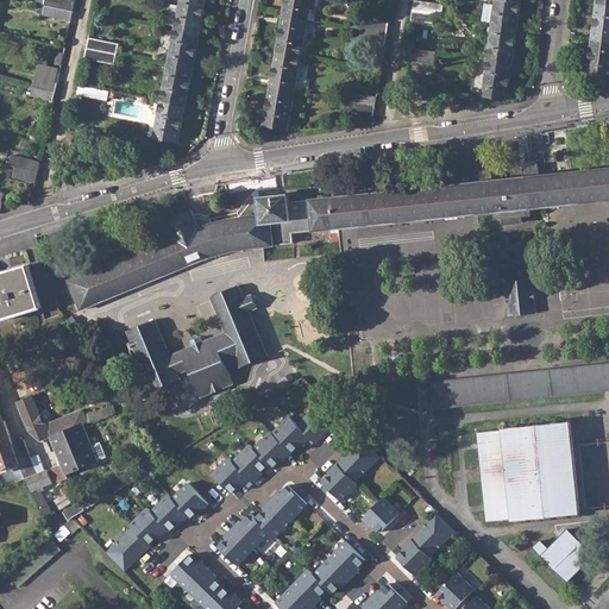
[(45,4),(74,11),(76,0),(74,0),(36,0),(36,1),(45,4)]
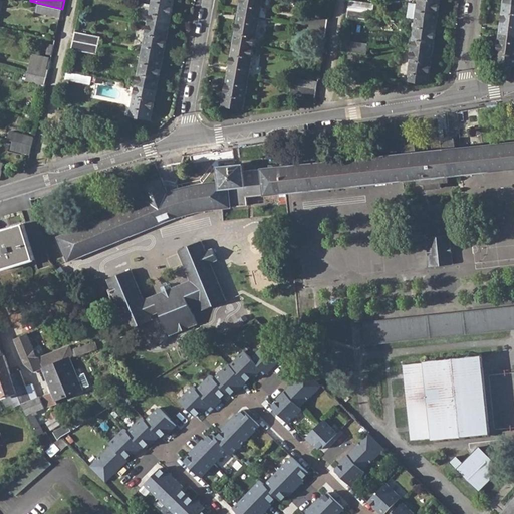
[(152,0),(148,22),(170,27),(174,0),(152,0)]
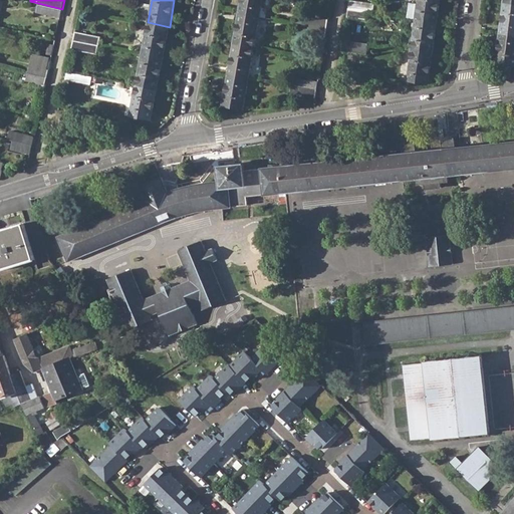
[(240,0),(238,14),(259,17),(261,0),(240,0)]
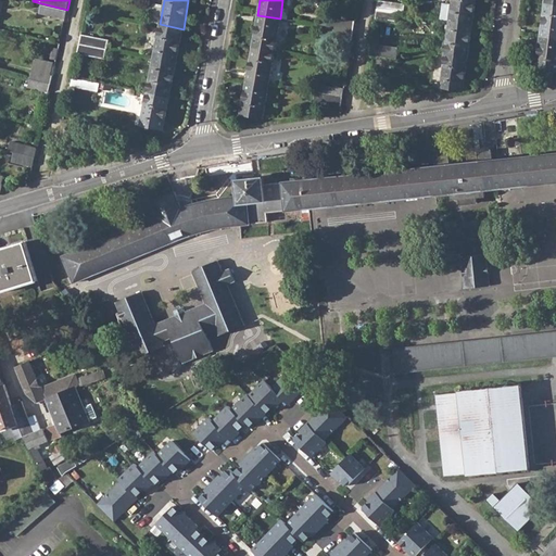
[(451,0),(449,20),(471,23),(475,0),(451,0)]
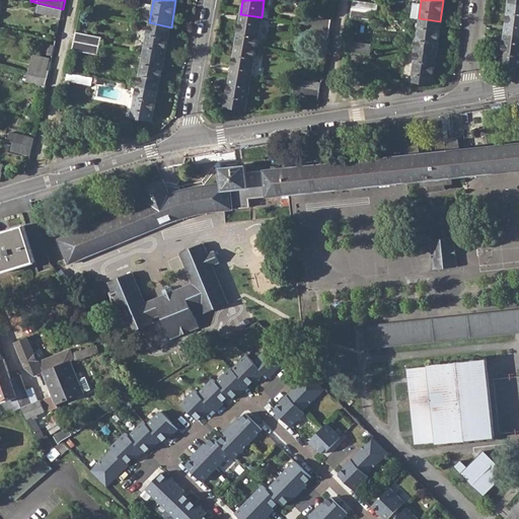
[(370,12),(376,13),(377,4),(353,1),(351,10),(370,12)]
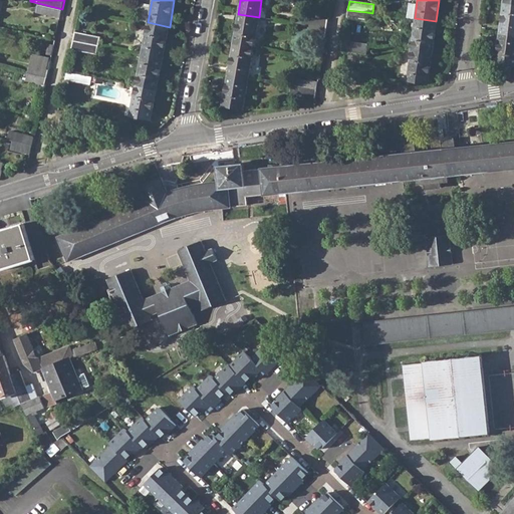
[(499,33),(513,34),(513,3),(503,2),(499,33)]
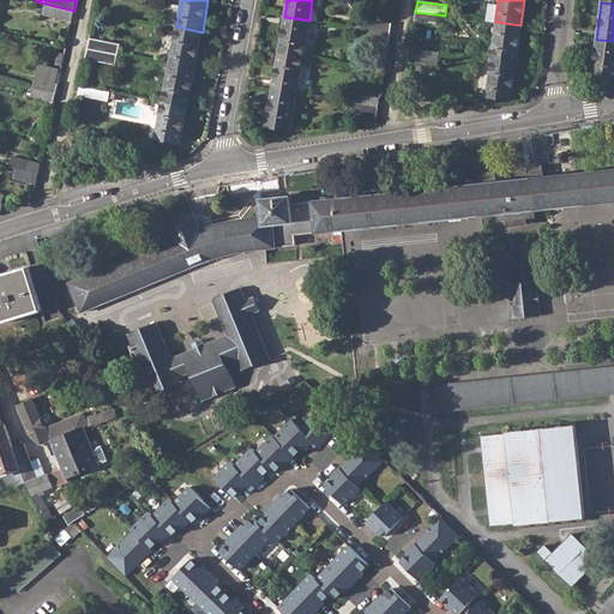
[(43,13),(72,20),(74,11),(46,4),(43,13)]
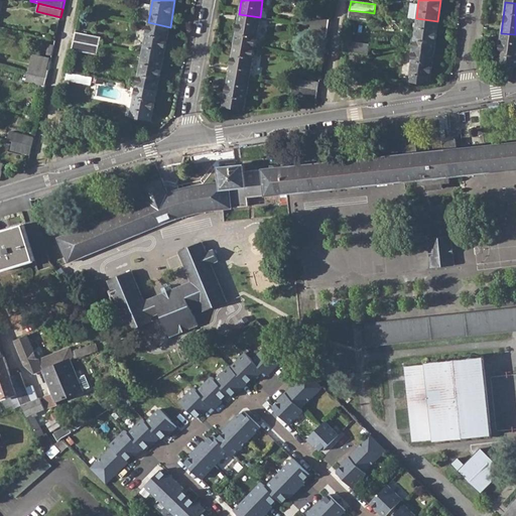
[(366,20),(368,12),(349,10),(348,18),(366,20)]
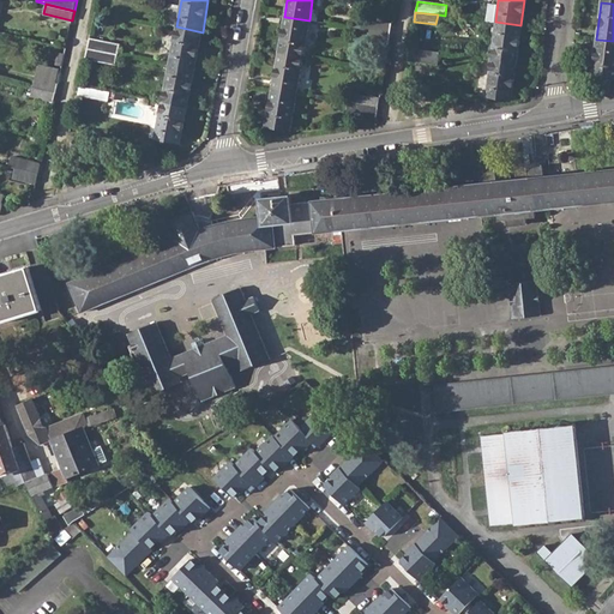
[(278,53),(302,58),(309,20),(284,17),(278,53)]
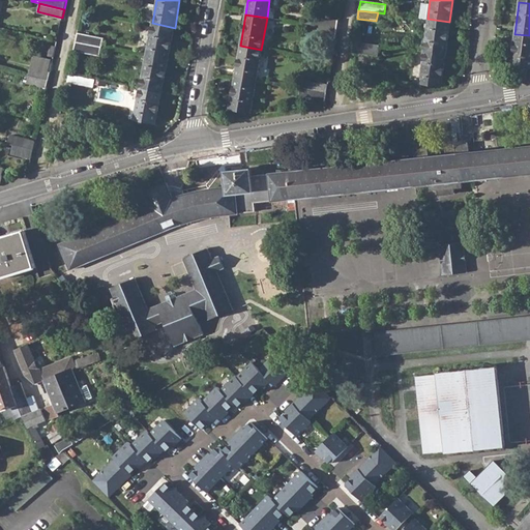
[(312,25),(336,29),(339,20),(313,17),(312,25)]
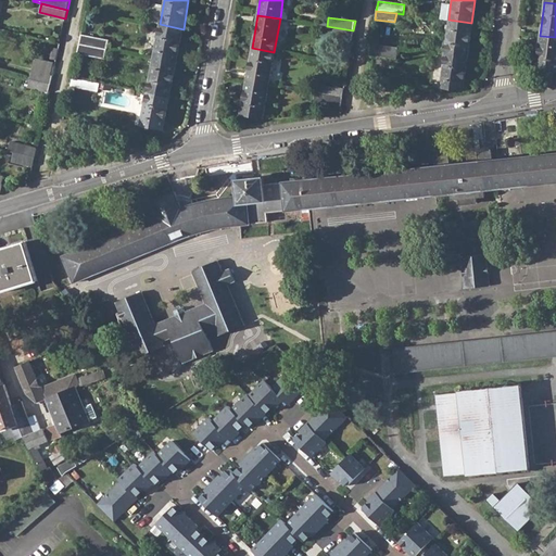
[(444,53),(467,57),(471,23),(449,20),(444,53)]
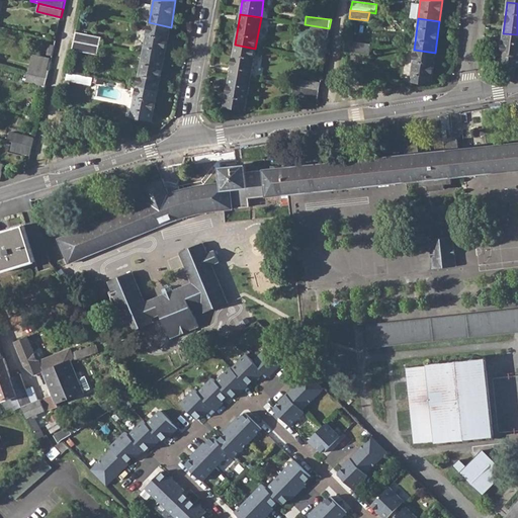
[(143,55),(164,58),(171,27),(149,22),(143,55)]
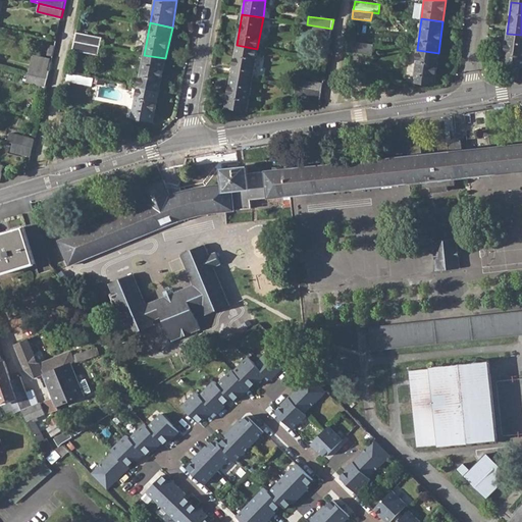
[(305,32),(330,36),(331,29),(307,24),(305,32)]
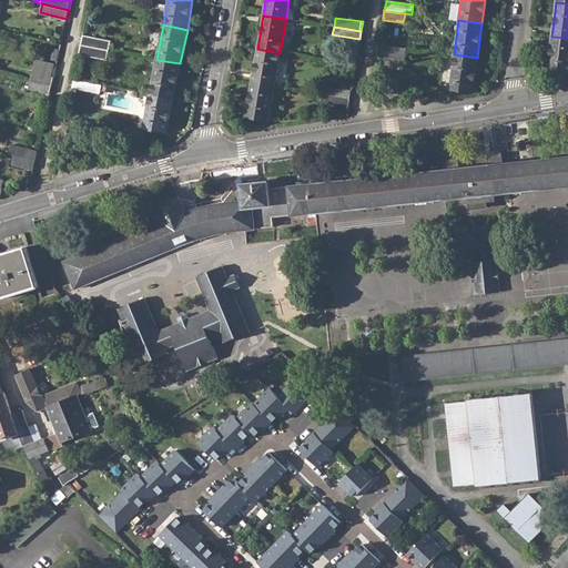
[(81,44),(108,50),(110,40),(83,34),(81,44)]
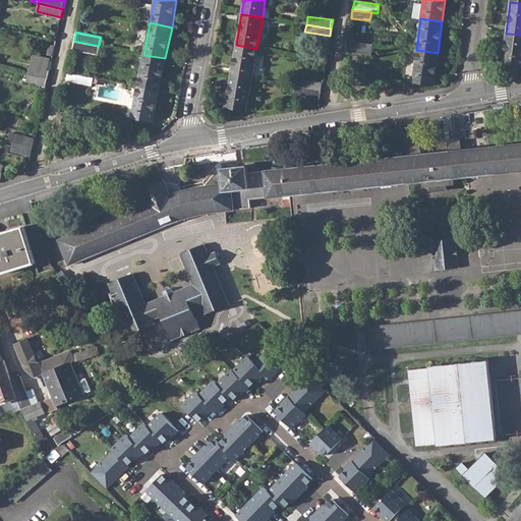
[(502,65),(520,66),(520,35),(506,34),(502,65)]
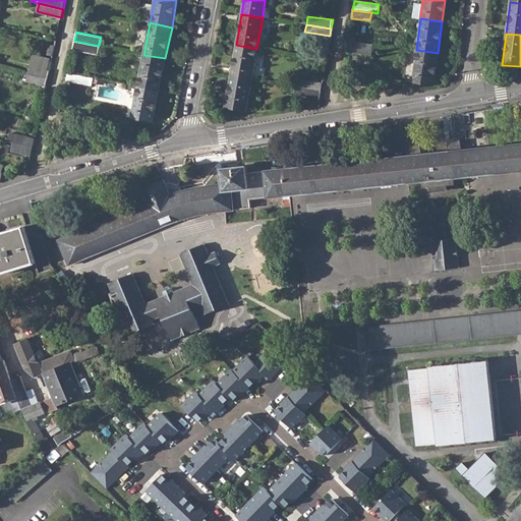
[(72,49),(98,54),(99,46),(74,41),(72,49)]
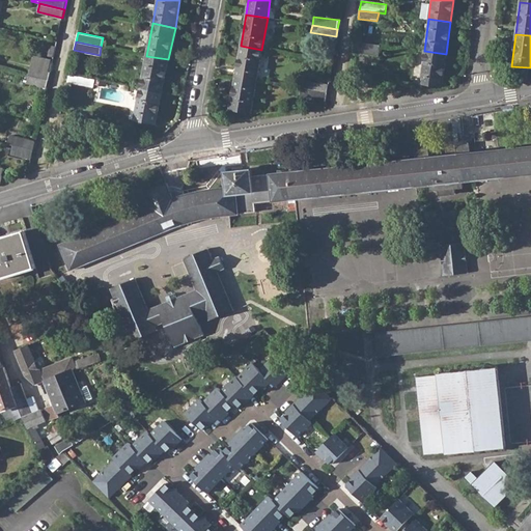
[(353,53),(378,56),(379,45),(355,42),(353,53)]
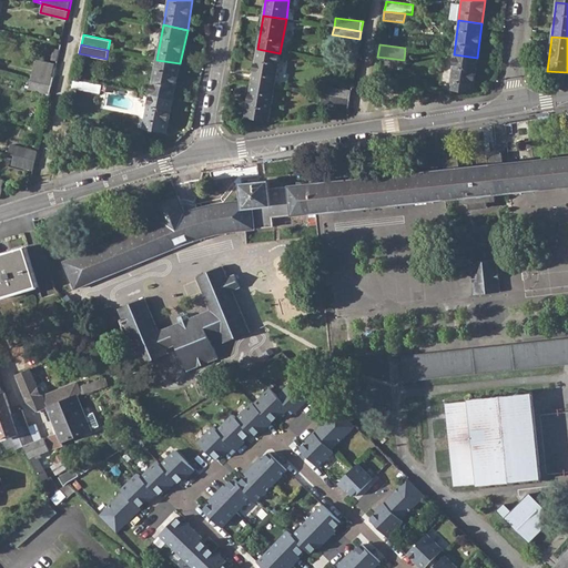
[(251,83),(274,88),(280,53),(257,49),(251,83)]
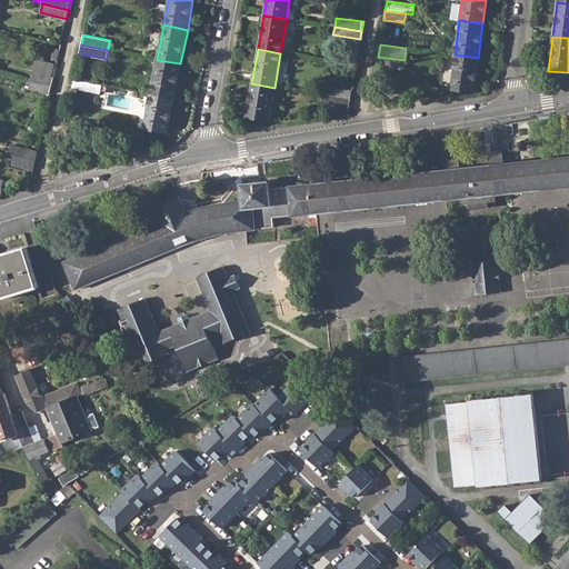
[(450,89),(472,92),(478,58),(455,55),(450,89)]
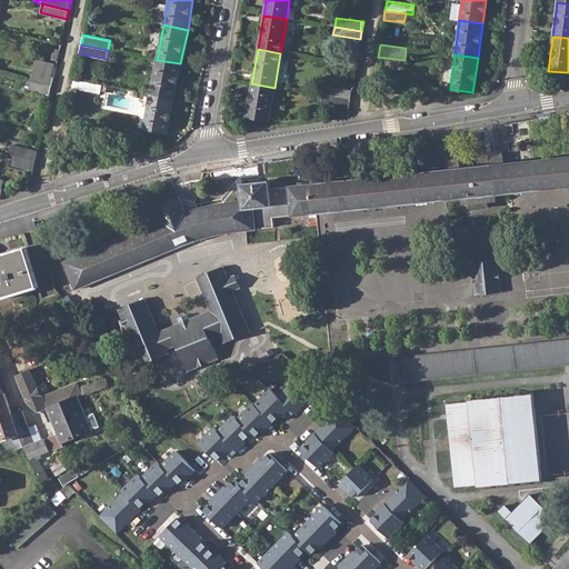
[(151,93),(173,98),(180,63),(157,60),(151,93)]
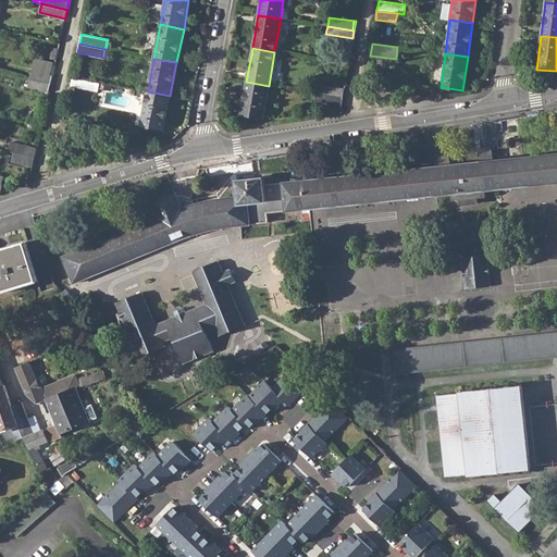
[(29,79),(50,85),(52,76),(31,71),(29,79)]
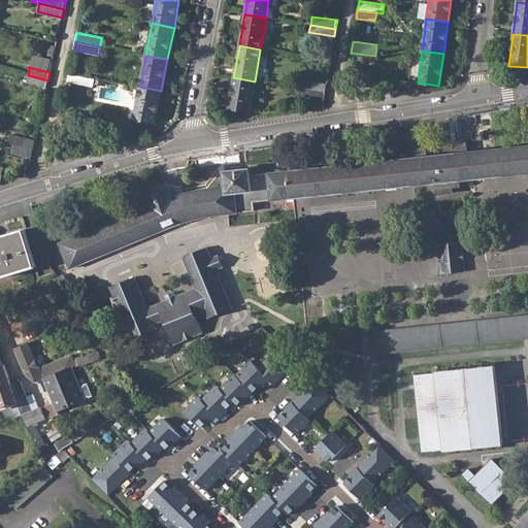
[(66,81),(92,87),(94,77),(69,73),(66,81)]
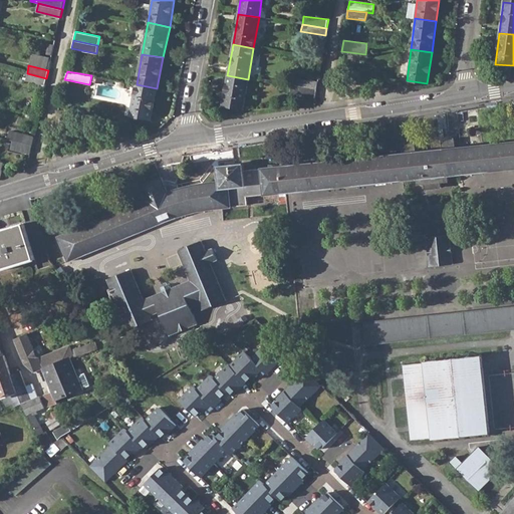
[(25,81),(44,86),(46,78),(27,73),(25,81)]
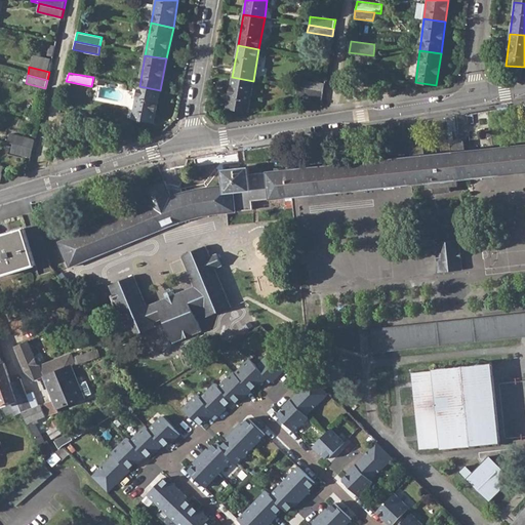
[(227,109),(247,112),(253,81),(232,77),(227,109)]
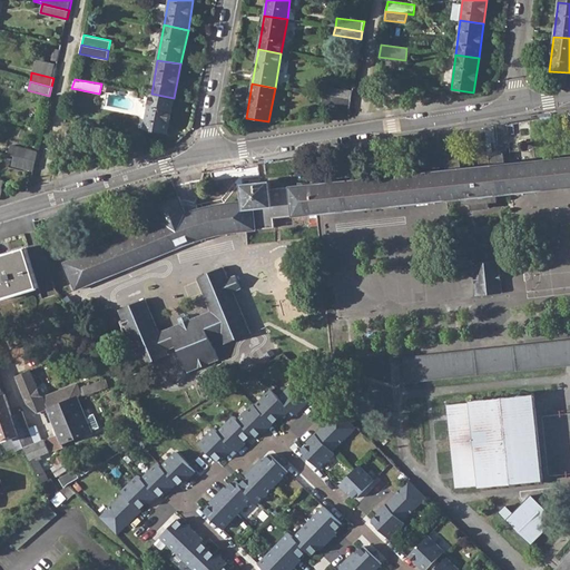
[(323,96),(351,101),(353,91),(324,87),(323,96)]
